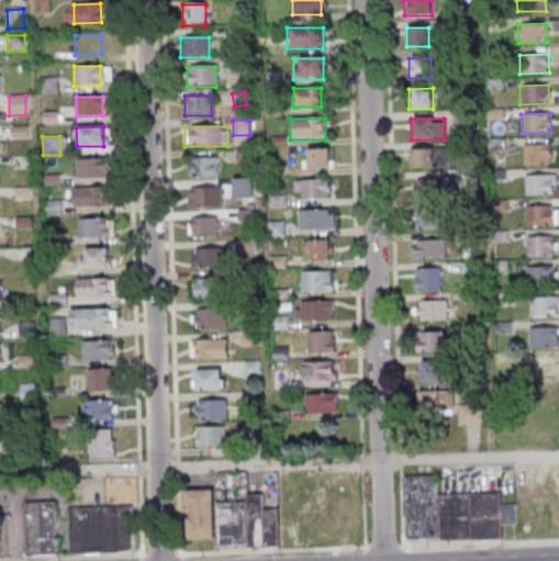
[(522,145),(550,144),(551,164),(522,165),(522,145)]
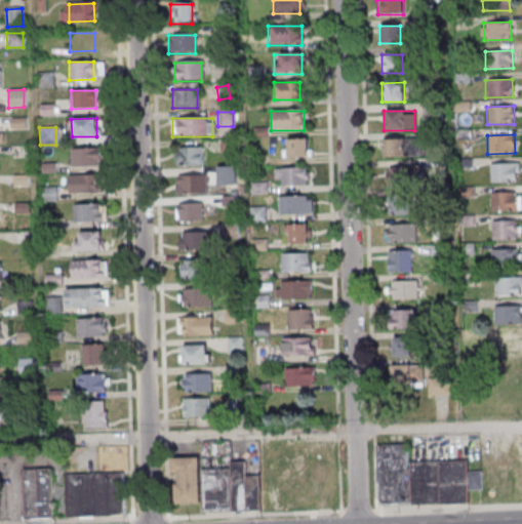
[(308,139),(284,139),(284,158),(308,158),(308,139)]
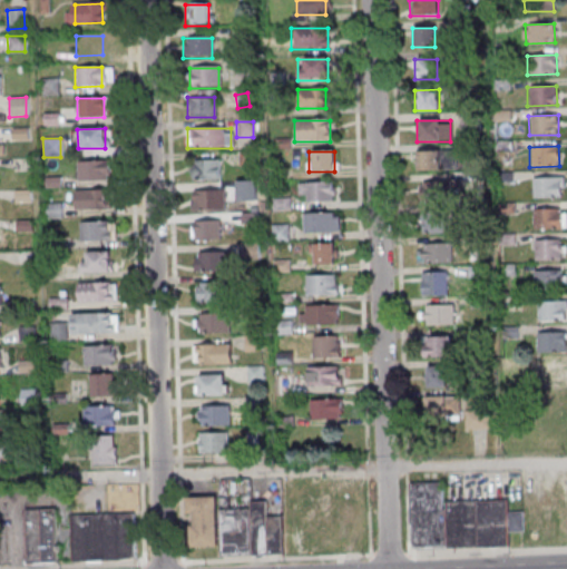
[(455,153),(414,153),(414,172),(455,172),(455,153)]
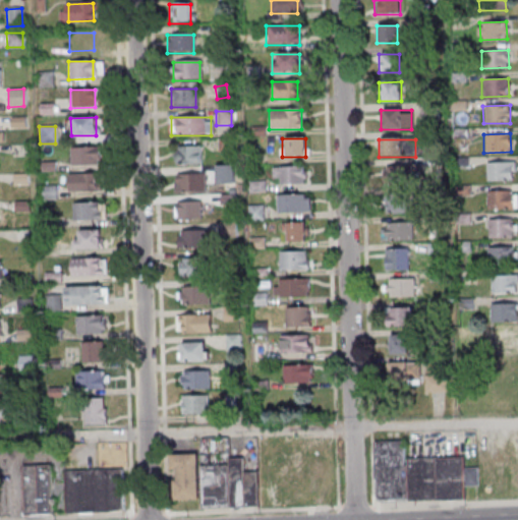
[(198,147),(174,147),(174,165),(198,165),(198,147)]
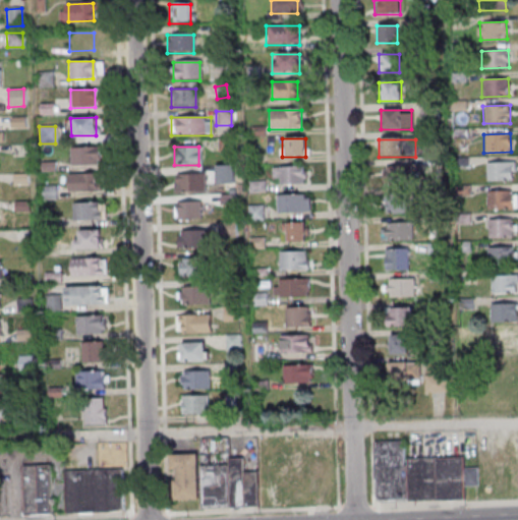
[(94,148),(95,165),(70,166),(69,148),(94,148)]
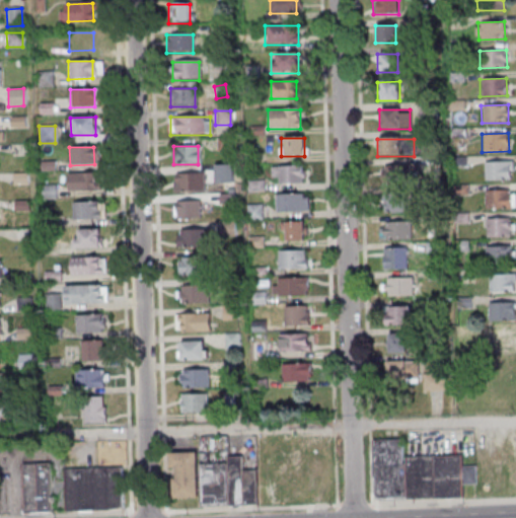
[(54,160),(55,171),(40,171),(40,161),(54,160)]
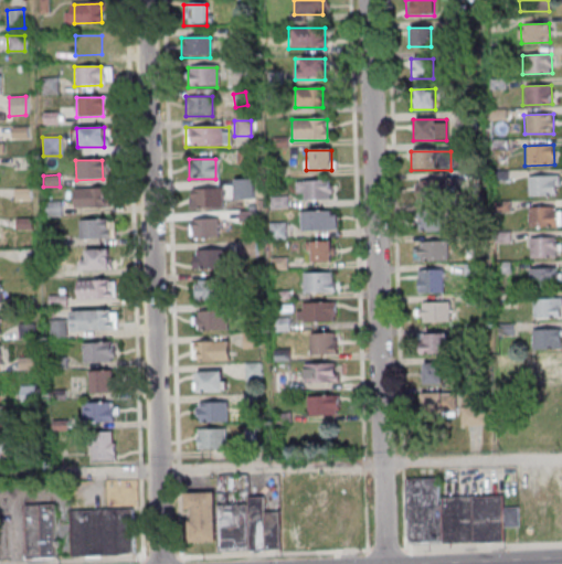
[(527,177),(555,176),(557,194),(527,195),(527,177)]
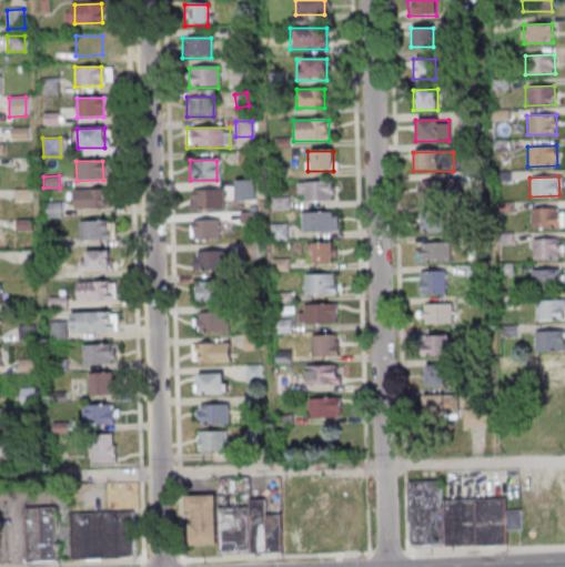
[(254,182),(234,182),(234,201),(254,201),(254,182)]
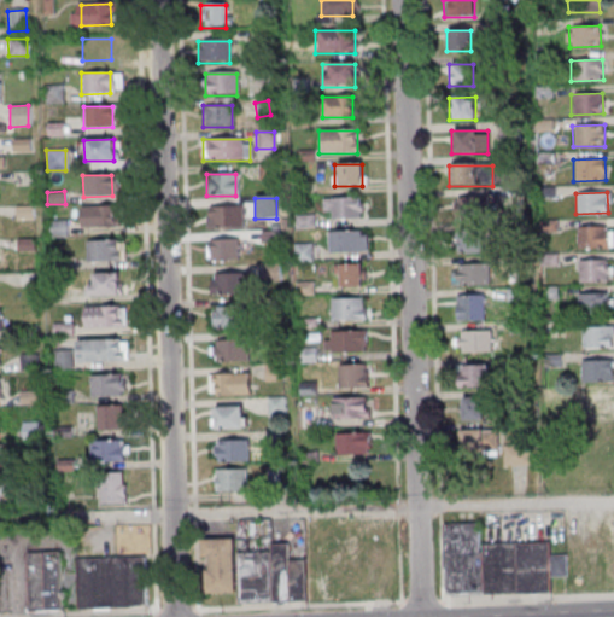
[(361,198),(322,198),(322,219),(361,219),(361,198)]
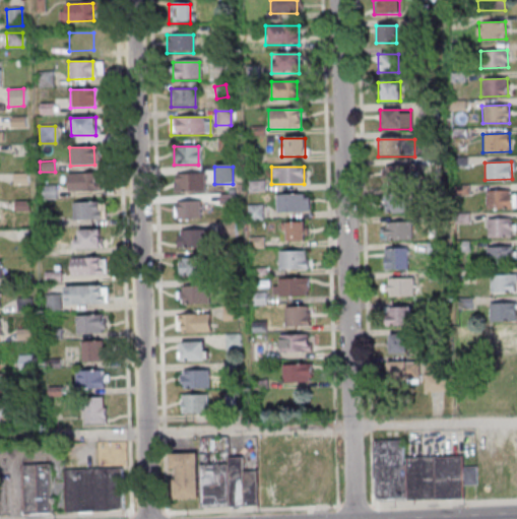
[(382,168),(382,187),(411,187),(411,168),(382,168)]
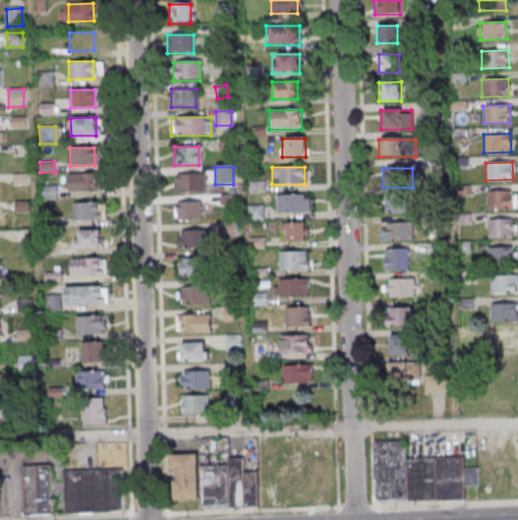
[(96,173),(96,191),(71,191),(71,174),(96,173)]
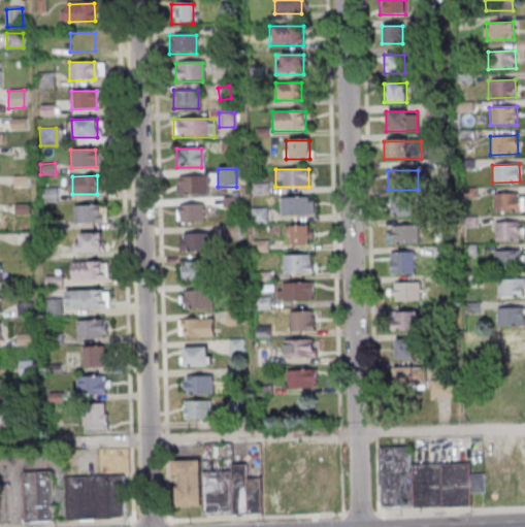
[(27,176),(27,187),(12,187),(11,176),(27,176)]
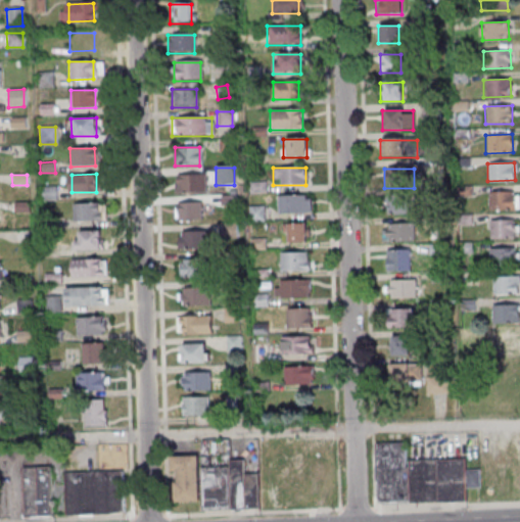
[(175,193),(205,193),(205,175),(175,175),(175,193)]
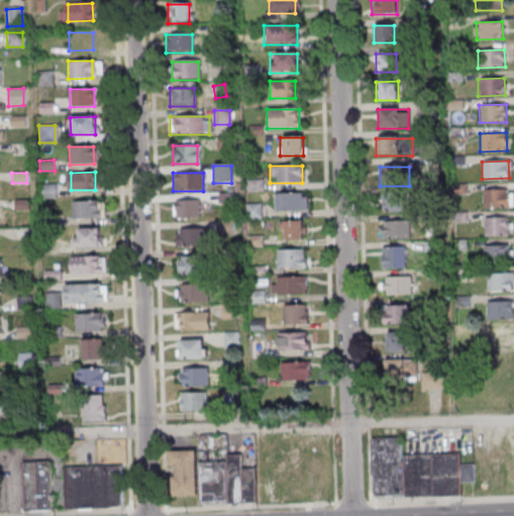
[(55,185),(56,198),(40,198),(40,185),(55,185)]
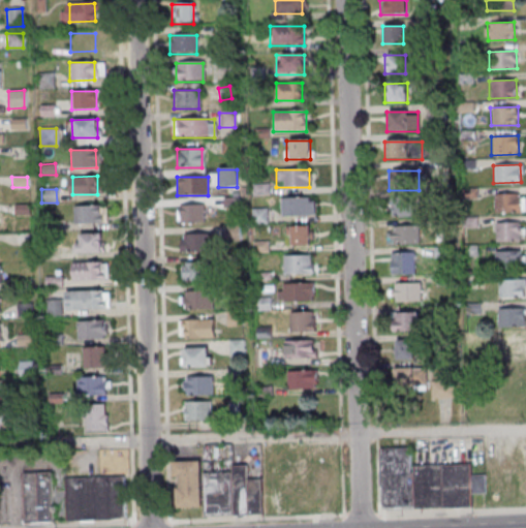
[(493,194),(520,194),(521,212),(493,213),(493,194)]
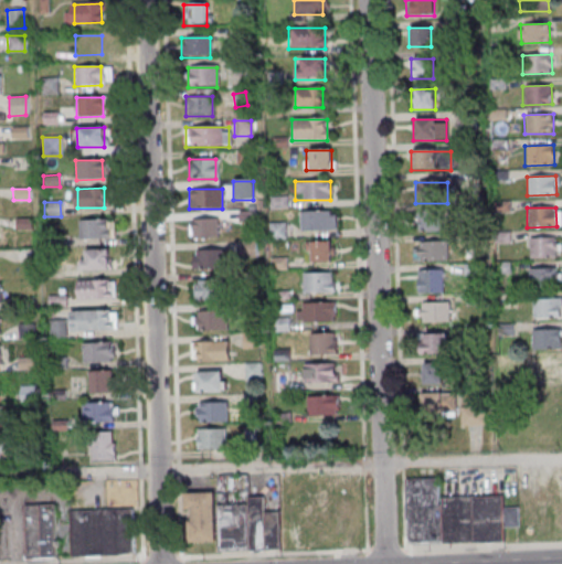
[(333,232),(333,212),(298,212),(298,232),(333,232)]
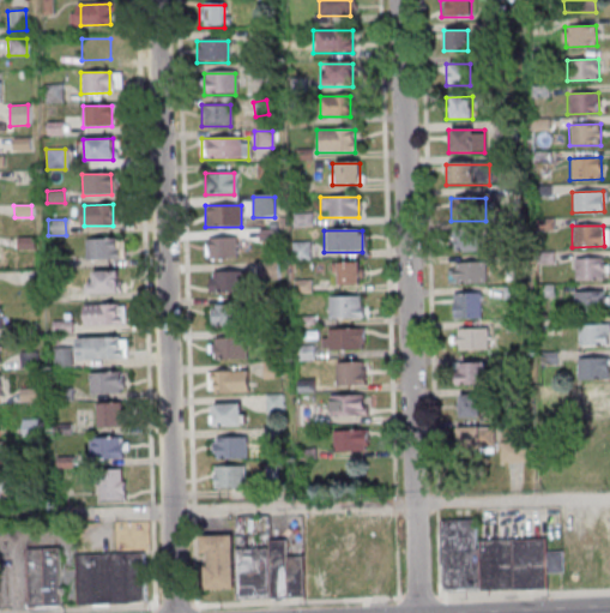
[(481,252),(481,232),(451,232),(451,252),(481,252)]
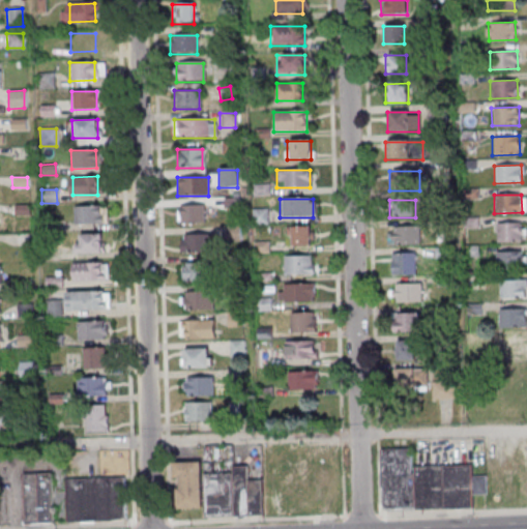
[(28,204),(28,215),(12,215),(12,205),(28,204)]
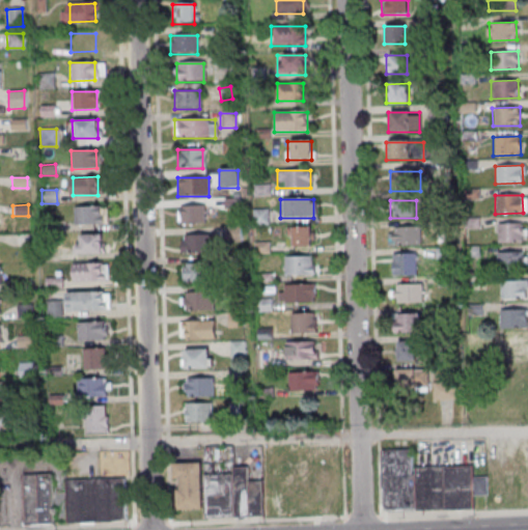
[(178,224),(203,224),(203,205),(178,205),(178,224)]
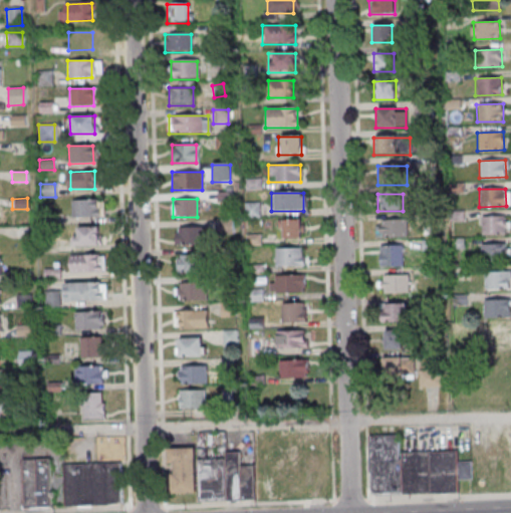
[(95,200),(96,217),(71,218),(71,200),(95,200)]
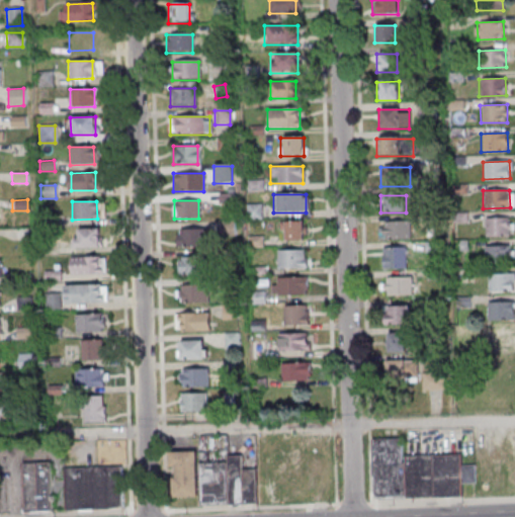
[(484,219),(510,218),(511,236),(484,237),(484,219)]
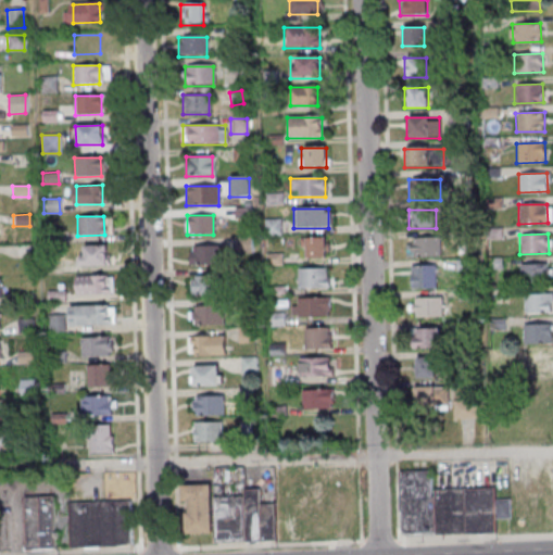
[(325,259),(325,239),(303,239),(303,259),(325,259)]
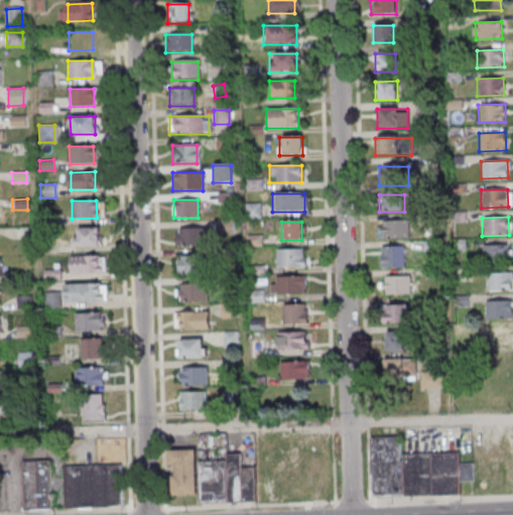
[(407,239),(407,222),(377,222),(377,239),(407,239)]
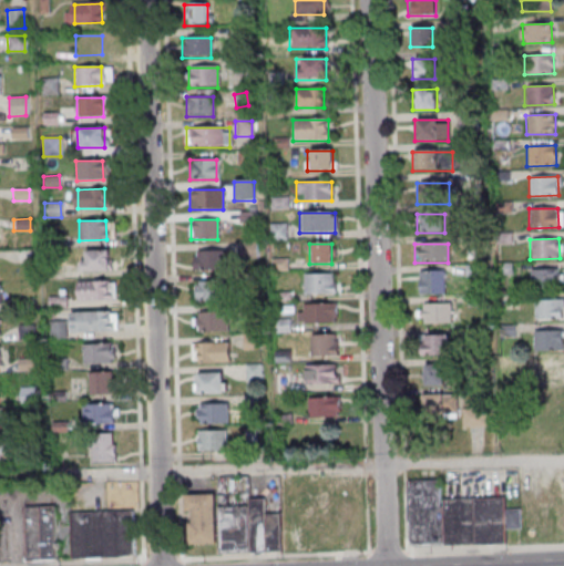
[(109,271),(109,250),(80,250),(80,271),(109,271)]
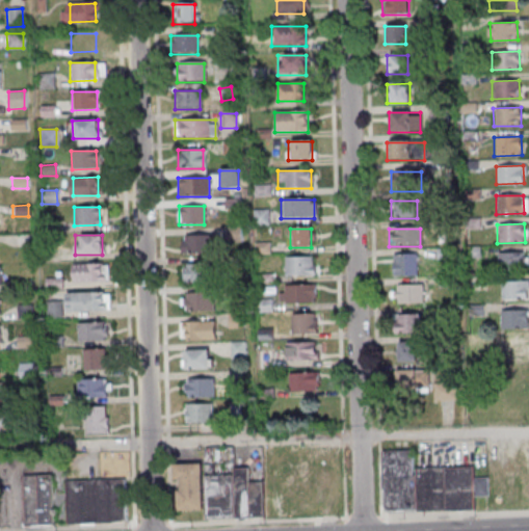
[(210,235),(180,235),(180,254),(210,254),(210,235)]
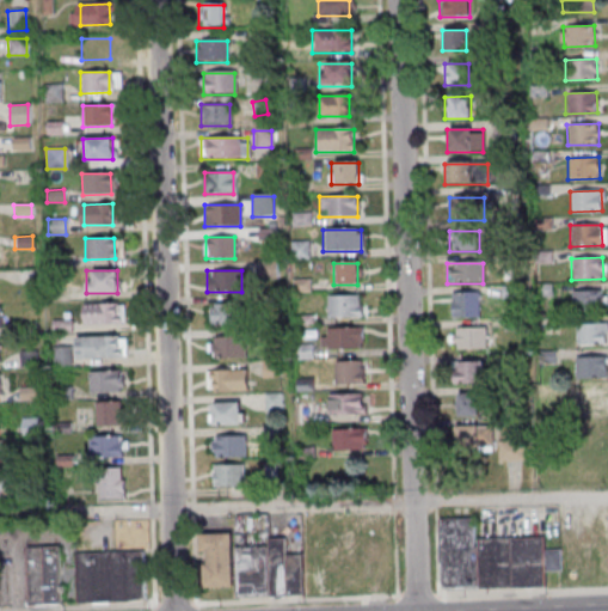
[(570,291),(602,289),(602,311),(571,312),(570,291)]
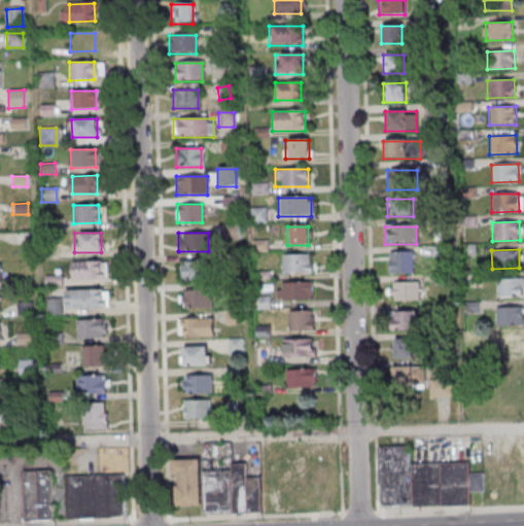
[(412,252),(387,252),(387,274),(412,274),(412,252)]
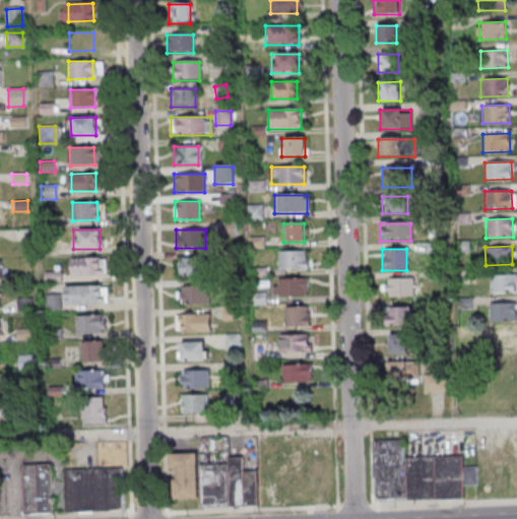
[(277,269),(307,269),(307,251),(277,251),(277,269)]
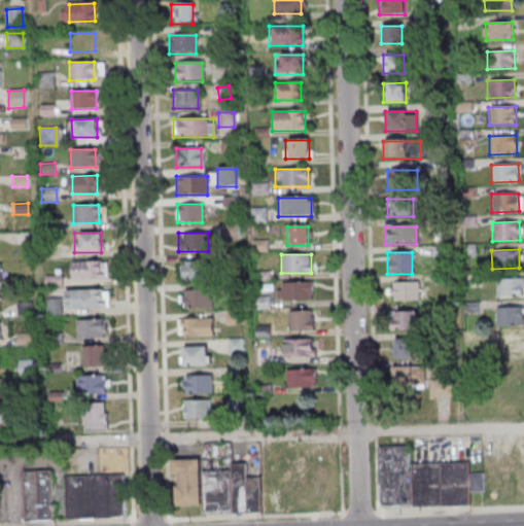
[(105,261),(71,261),(71,280),(105,280),(105,261)]
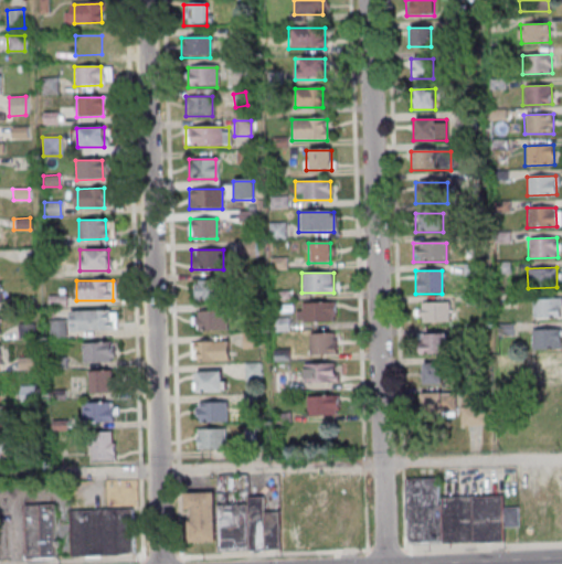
[(193,300),(222,300),(222,280),(193,280),(193,300)]
